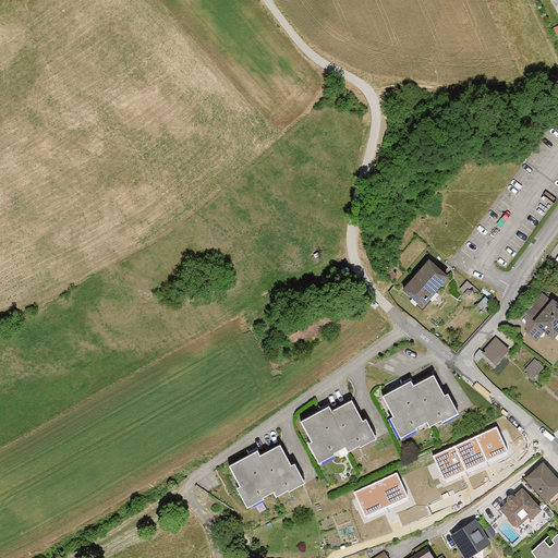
[(424,301),(450,273),(431,254),(404,283),(424,301)]
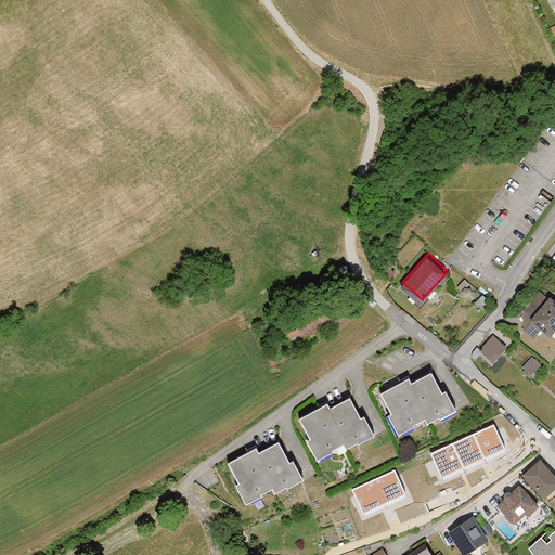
[(552,333),(554,328),(554,295),(552,293),(549,296),(541,289),(524,308),(552,333)]
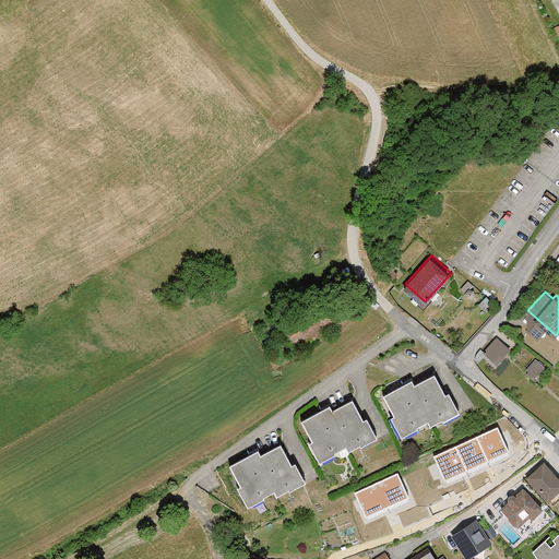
[(483,353),(496,365),(513,348),(500,335),(483,353)]
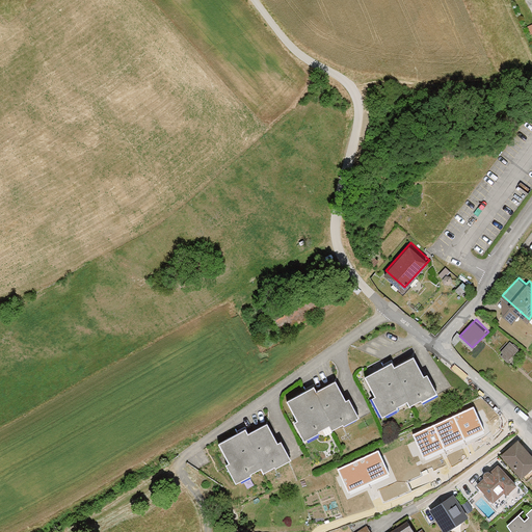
[(502,350),(508,357),(521,347),(514,340),(502,350)]
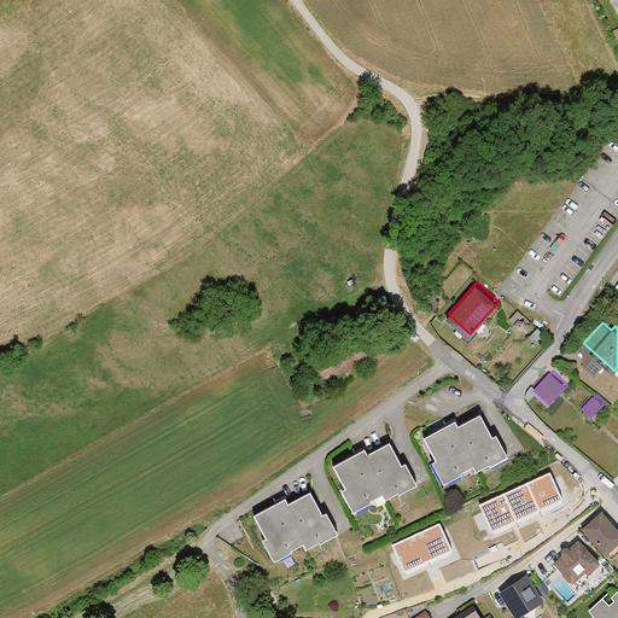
[(456,418),(423,436),(445,479),(474,464),(478,470),(508,453),(496,432),(495,433),(482,409),(459,423),(456,418)]
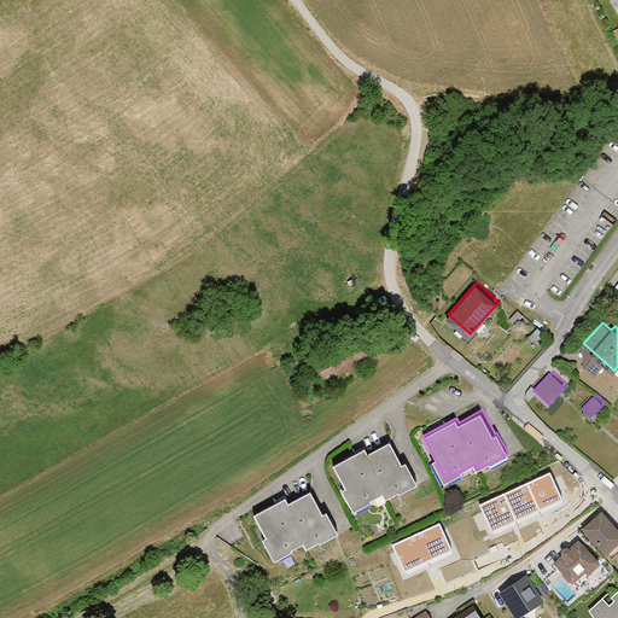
[(365,449),(331,468),(355,512),(384,496),(386,501),(417,485),(406,465),(404,465),(391,441),(368,454),(365,449)]
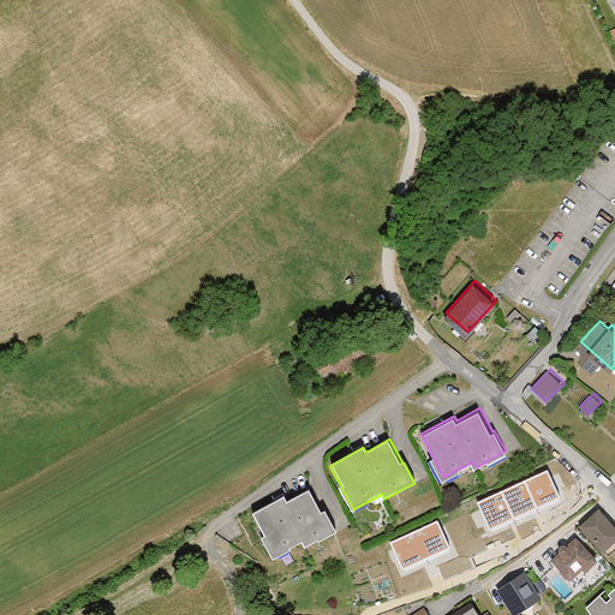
[(548,471),(477,503),(489,530),(560,497),(548,471)]
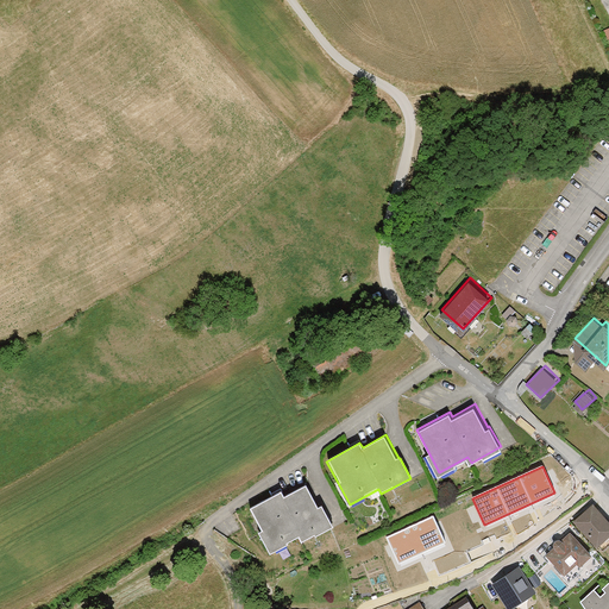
[(281,490),(248,509),(270,552),(299,537),(302,542),(332,526),(320,506),(319,506),(306,483),(283,495),(281,490)]
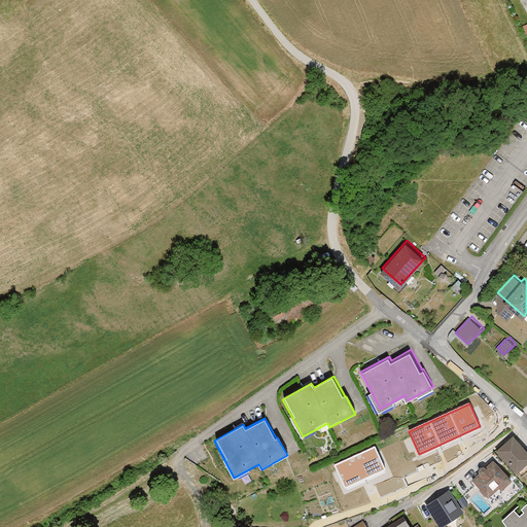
[(517,468),(526,458),(526,447),(515,434),(498,449),(517,468)]
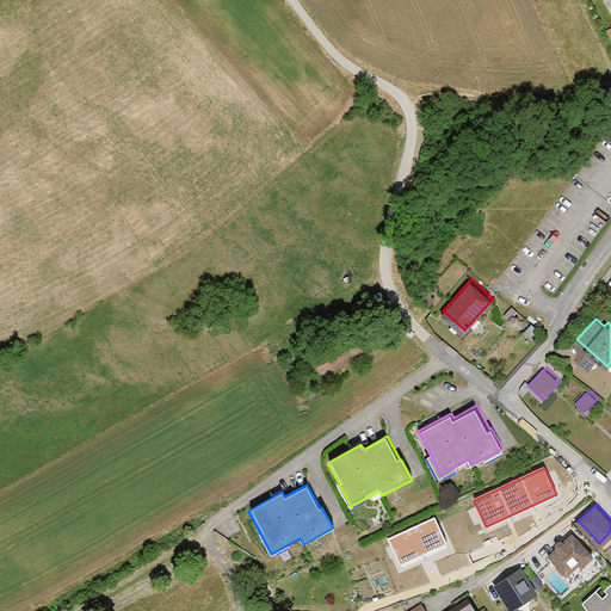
[(434,519),(388,539),(400,566),(446,545),(434,519)]
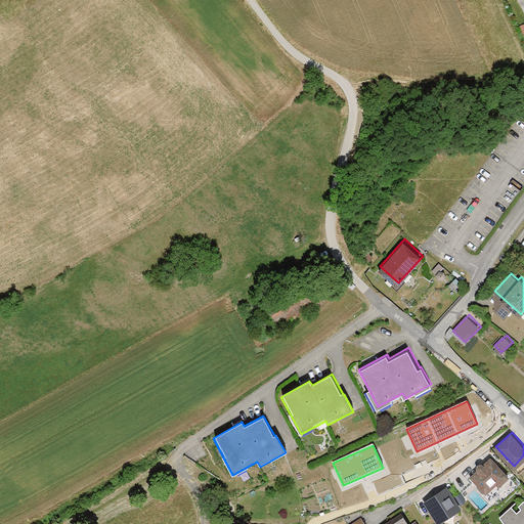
[(472,474),(488,491),(497,482),(500,484),(511,474),(492,454),(472,474)]
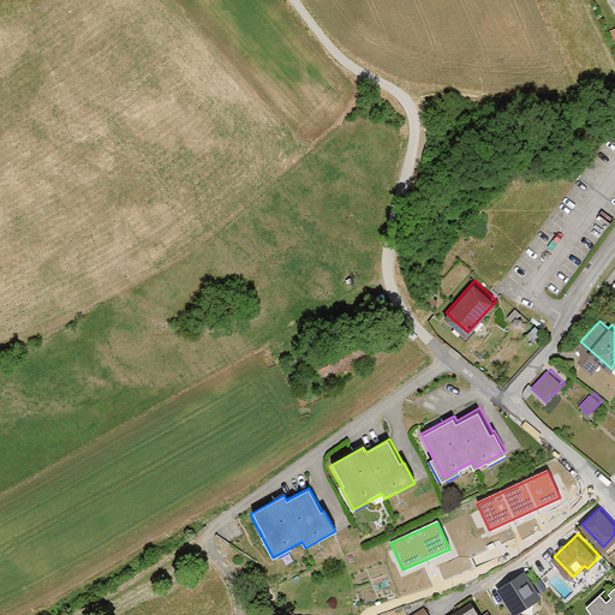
[(502,586),(519,613),(542,598),(525,572),(502,586)]
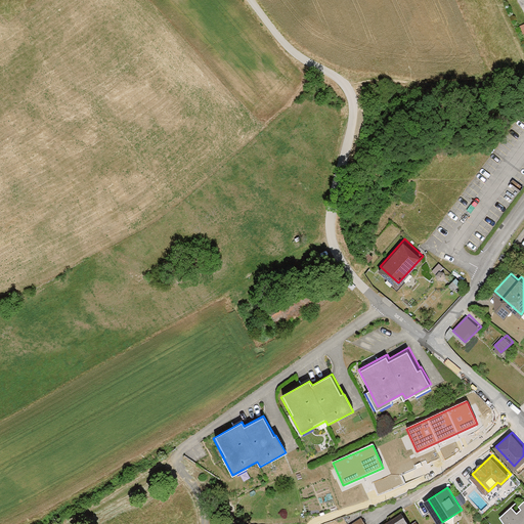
[(511,508),(499,518),(503,523),(523,523),(523,501),(518,508),(521,510),(517,514),(511,508)]
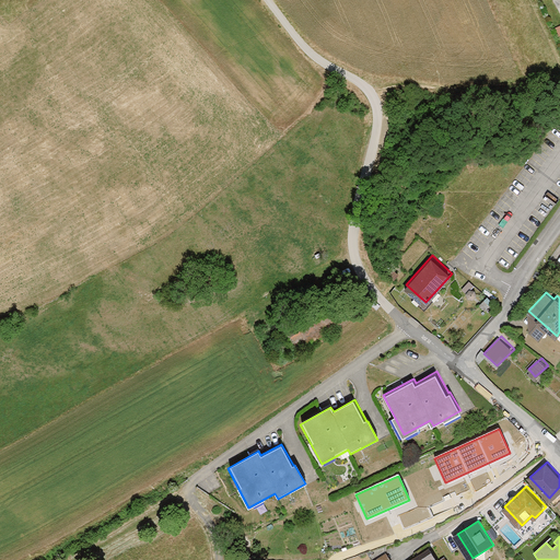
[(409,559),(442,559),(441,558),(436,559),(433,559),(427,549),(409,559)]
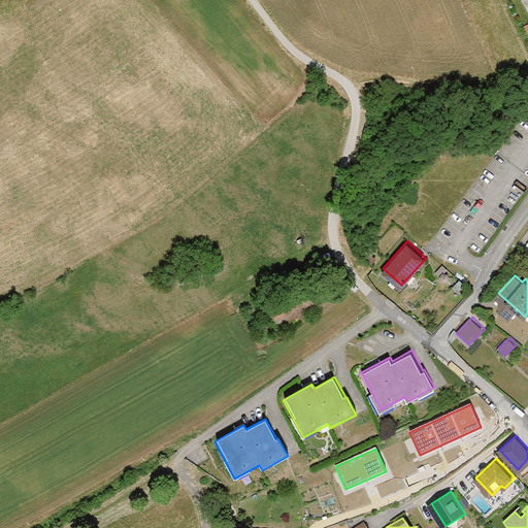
[(354,527),(371,527),(366,519),(354,527)]
